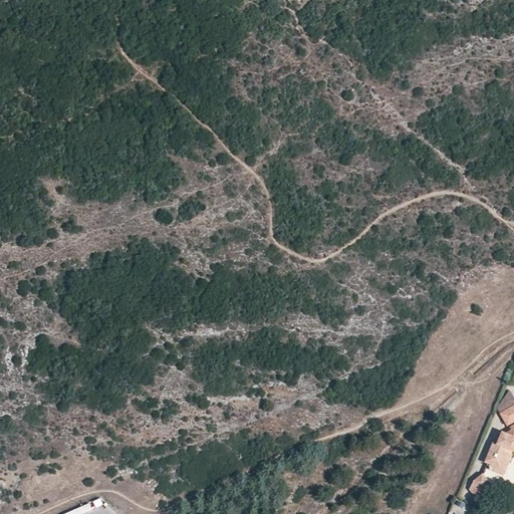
[(500,414),(513,405),(513,398),(509,392),(497,408),(500,414)]
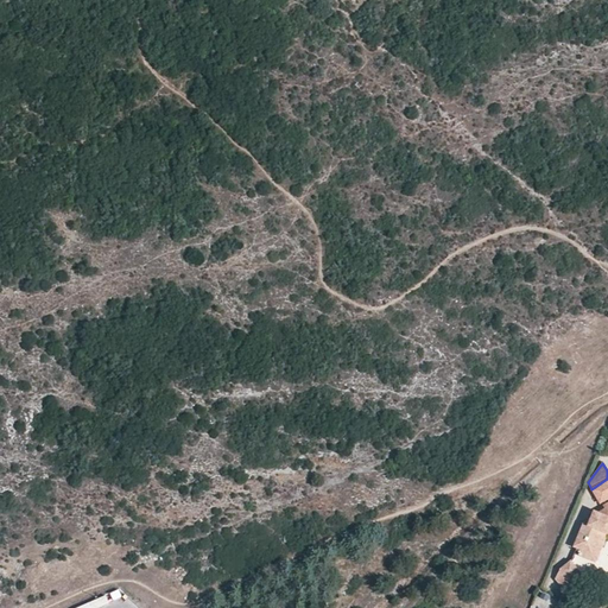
[(599,504),(607,498),(607,479),(591,489),(599,504)]
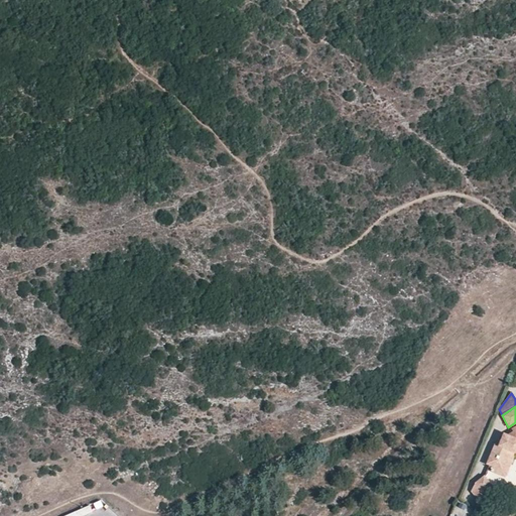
[(515,445),(515,425),(512,428),(513,431),(508,434),(505,433),(499,445),(495,443),(487,464),(493,467),(502,470),(511,453),(514,454),(515,445)]
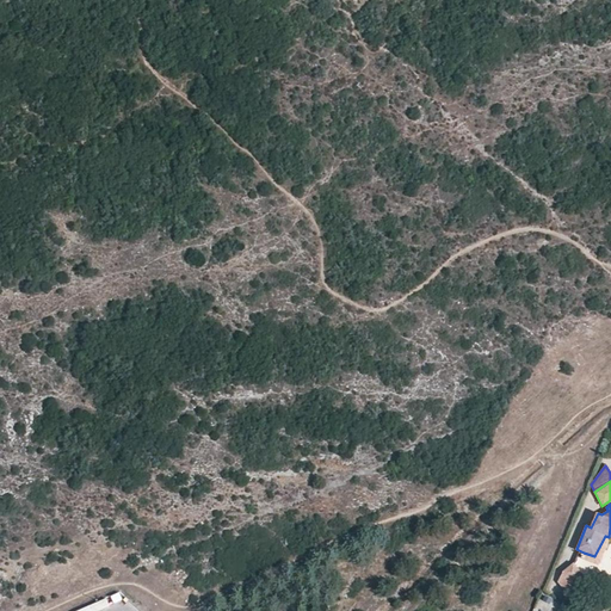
[(610,528),(609,537),(605,536),(594,556),(584,553),(581,559),(599,566),(610,538),(610,537),(610,528)]
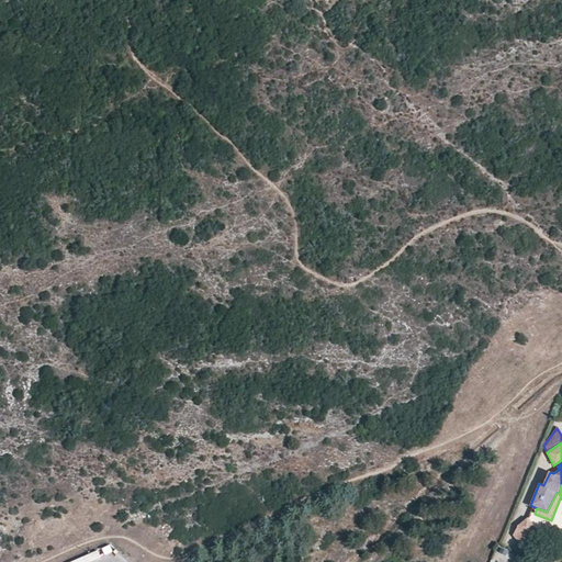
[(529,538),(537,531),(526,518),(516,526),(513,535),(518,541),(529,538)]
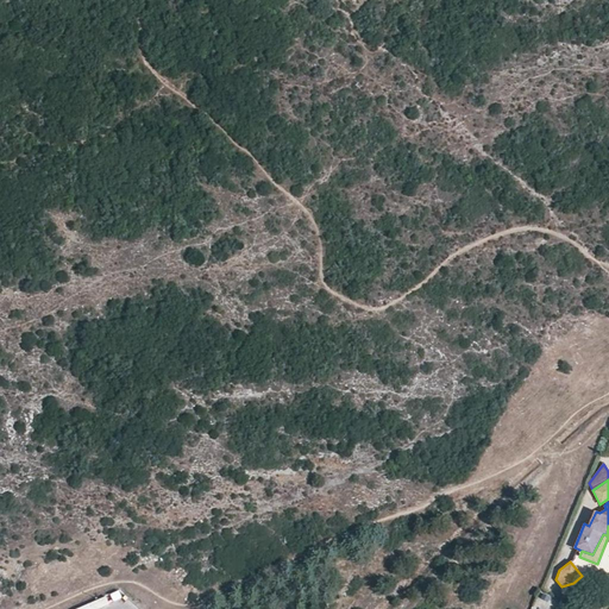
[(99,608),(110,606),(106,597),(76,608),(99,608)]
